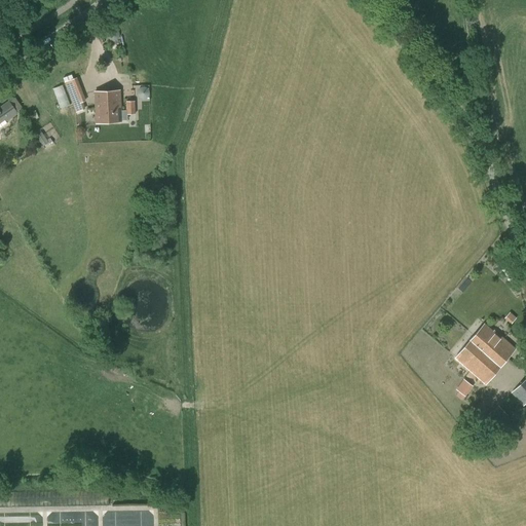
[(109,39),(110,39),(111,40),(112,40),(113,40),(114,40),(115,40),(116,40),(117,39),(117,38),(118,37),(119,36),(119,35),(119,34),(118,32),(117,31),(116,30),(115,30),(114,29),(113,29),(112,29),(111,30),(110,30),(109,31),(109,32),(108,32),(108,33),(108,34),(108,35),(108,36),(108,37),(109,38),(109,39)]
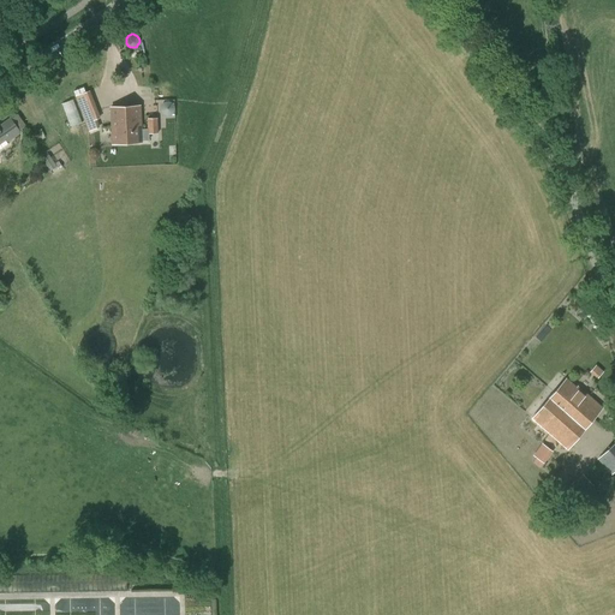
[(90,131),(103,127),(90,91),(77,95),(90,131)]
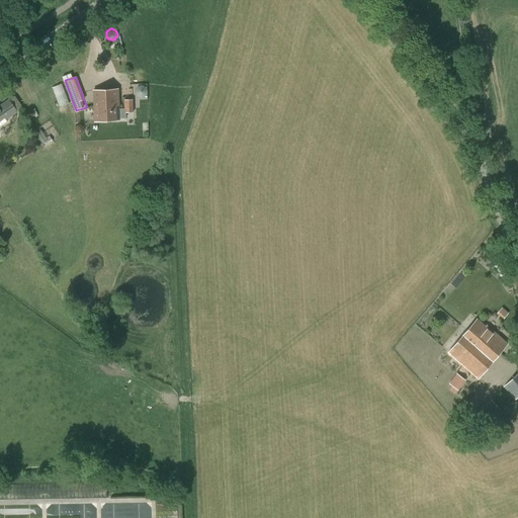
[(117,89),(93,90),(95,121),(119,120),(118,118),(124,118),(124,112),(124,108),(118,109),(117,89)]
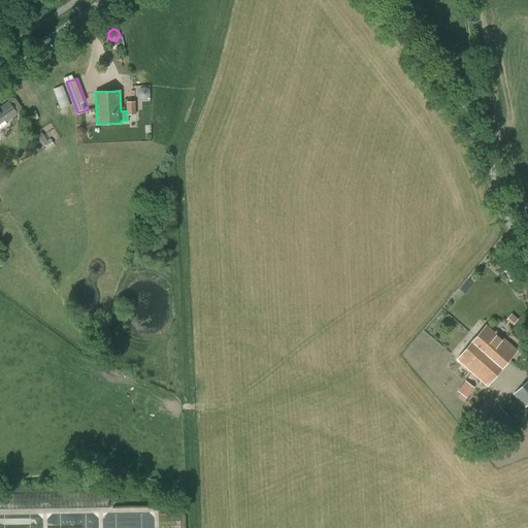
[(138,101),(138,102),(139,102),(139,103),(140,104),(141,105),(142,105),(143,105),(144,105),(145,105),(146,105),(146,104),(147,104),(149,103),(150,102),(150,101),(150,100),(150,99),(150,98),(150,97),(149,97),(149,96),(147,95),(146,94),(145,94),(143,94),(142,94),(141,94),(140,95),(139,96),(138,97),(138,98),(138,99),(138,100),(138,101)]
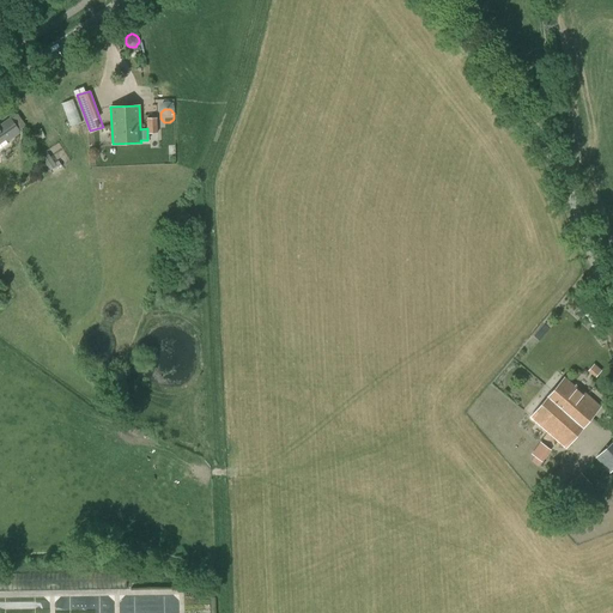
[(158,133),(157,117),(146,119),(147,128),(147,133),(158,133)]
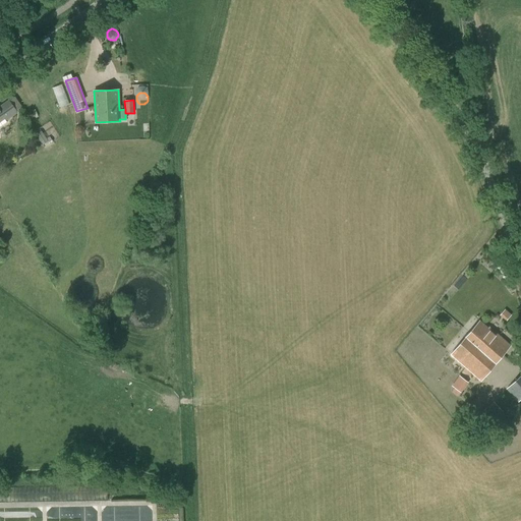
[(0,107),(0,126),(7,122),(6,120),(16,112),(9,101),(0,107)]
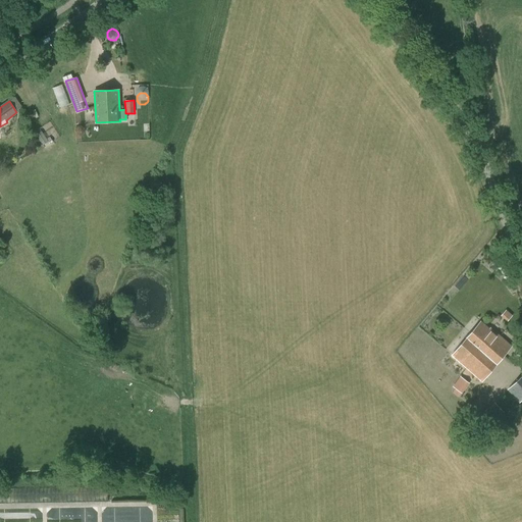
[(149,116),(149,107),(138,107),(138,117),(149,116)]
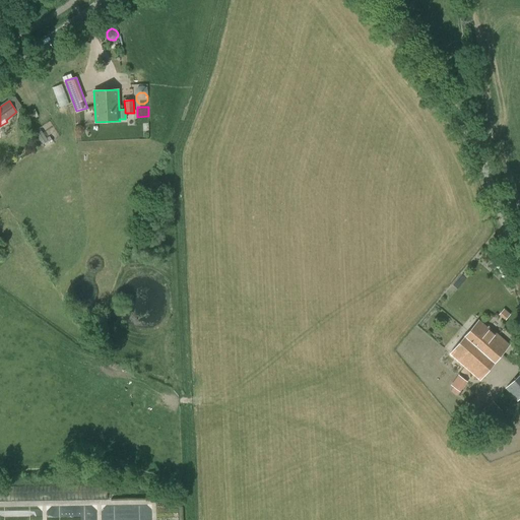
[(37,134),(43,144),(48,141),(42,131),(37,134)]
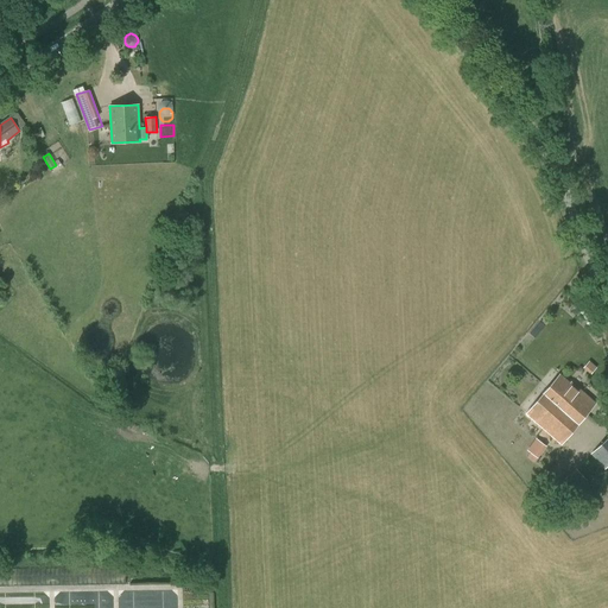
[(590,361),(586,367),(593,373),(597,367),(590,361)]
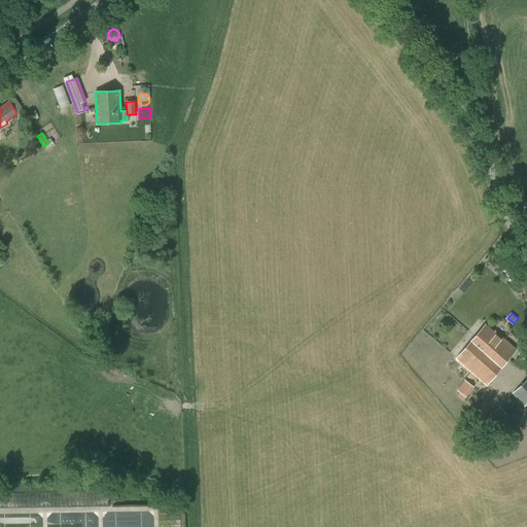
[(485,324),(475,337),(505,362),(516,350),(494,331),(494,332),(485,324)]
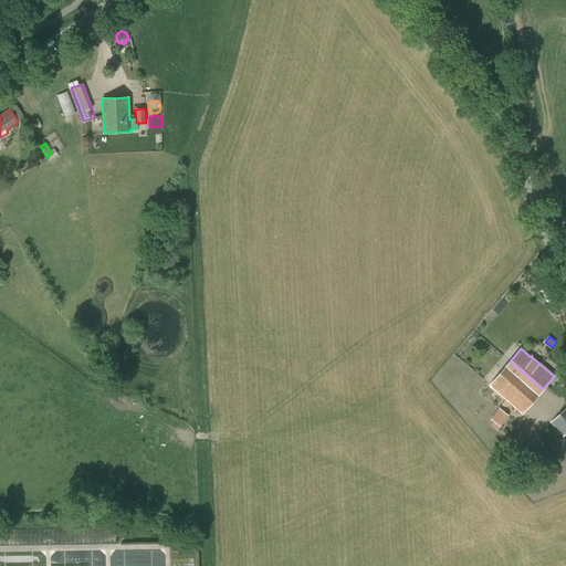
[(543,389),(510,362),(490,385),(522,413),(543,389)]
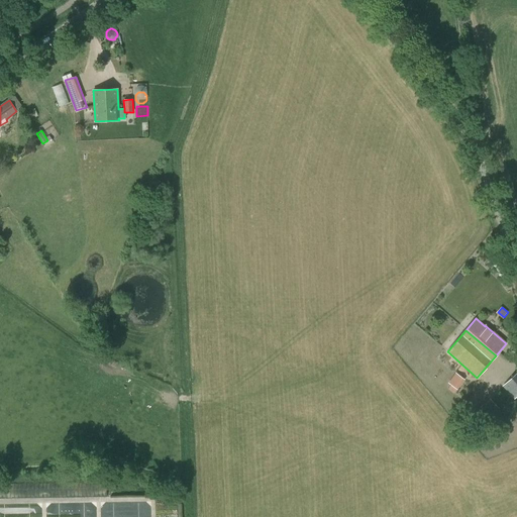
[(516,372),(502,386),(514,399),(516,396),(516,372)]
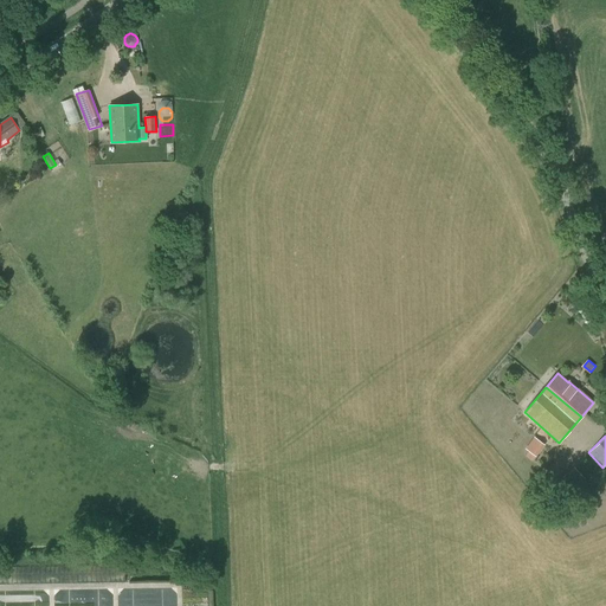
[(526,449),(535,456),(545,445),(534,437),(526,449)]
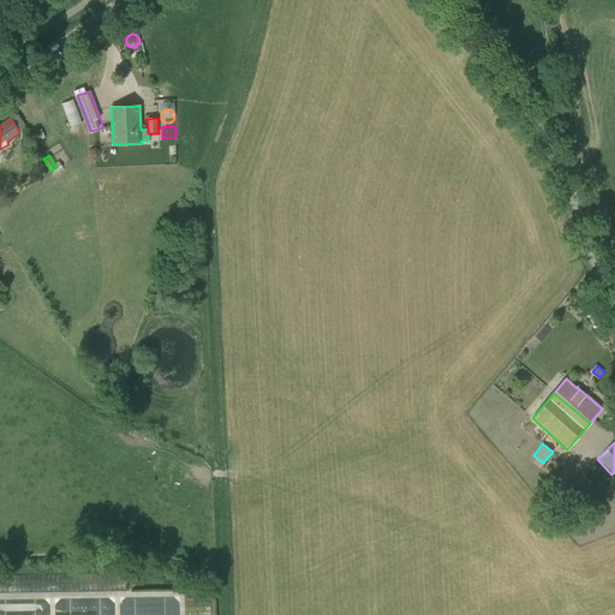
[(566,493),(578,505),(596,488),(584,476),(566,493)]
